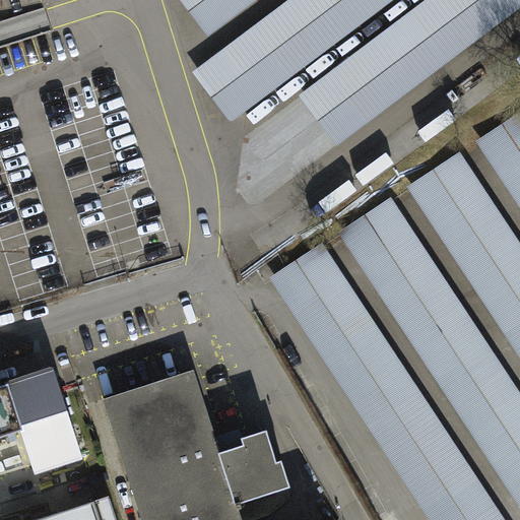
[(177,0),(205,37),(253,0),(177,0)]
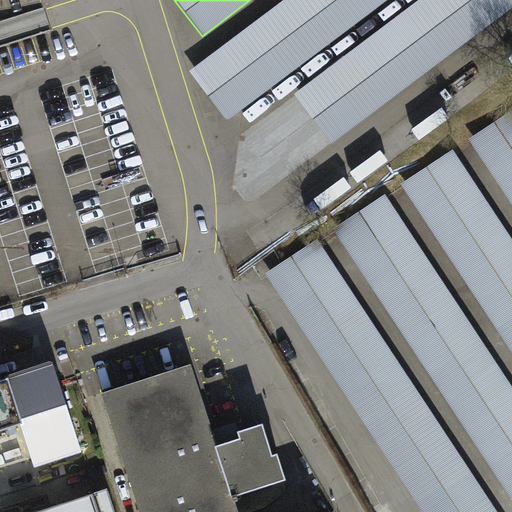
[(389,0),(287,0),(193,71),(229,119),(389,0)]
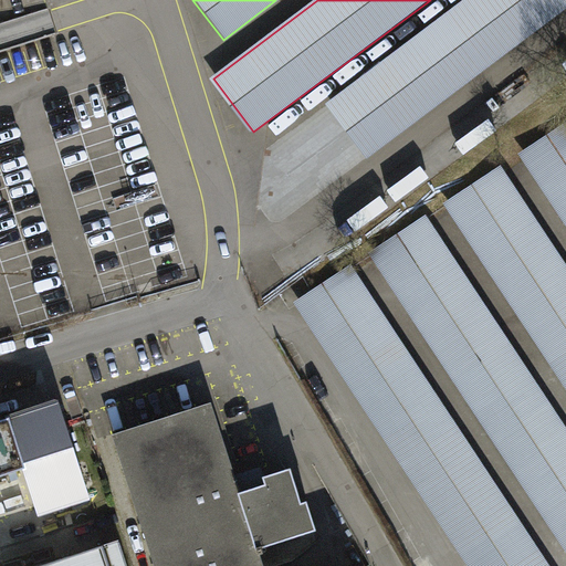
[(565,0),(465,0),(327,105),(368,158),(565,7),(565,0)]
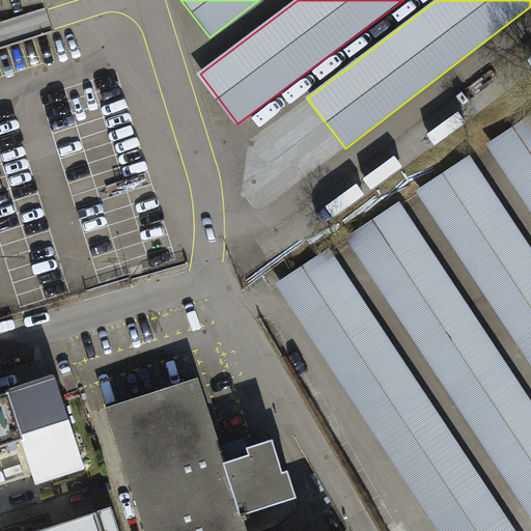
[(0,47),(55,30),(49,8),(0,23),(0,47)]
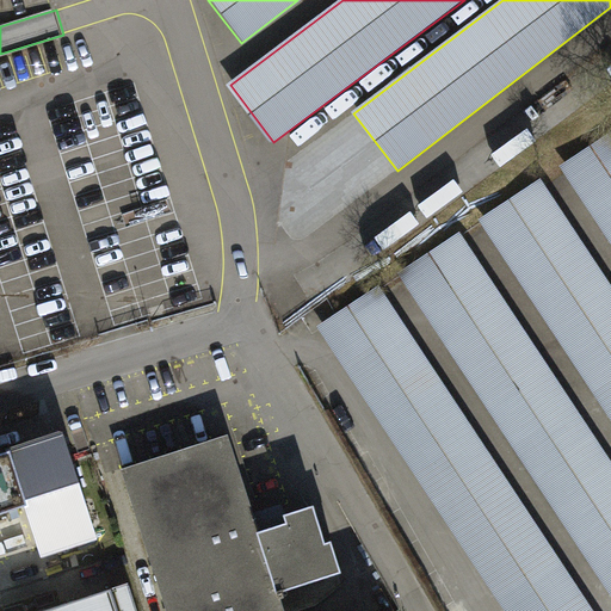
[(610,128),(559,164),(610,241),(610,128)]
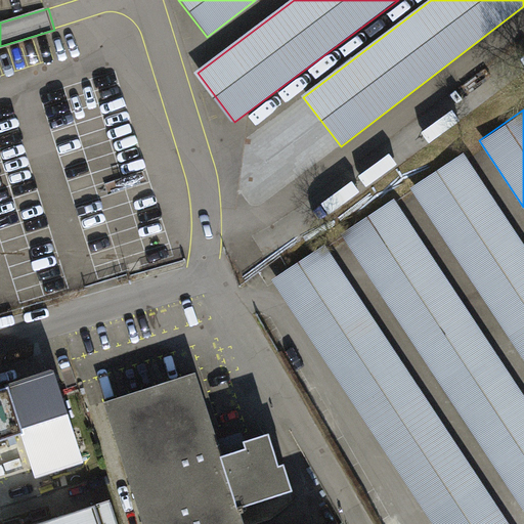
[(523,246),(464,155),(413,188),(523,353),(523,246)]
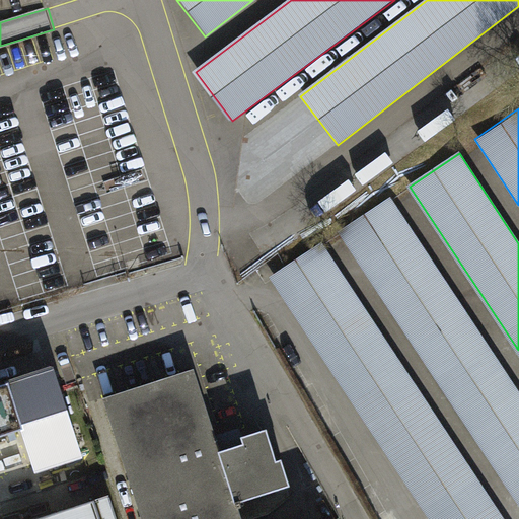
[(335,234),(518,509),(518,389),(389,197),(335,234)]
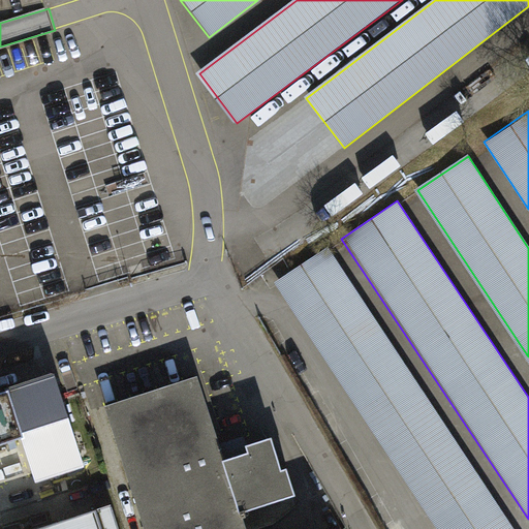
[(515,528),(328,249),(276,283),(440,528),(515,528)]
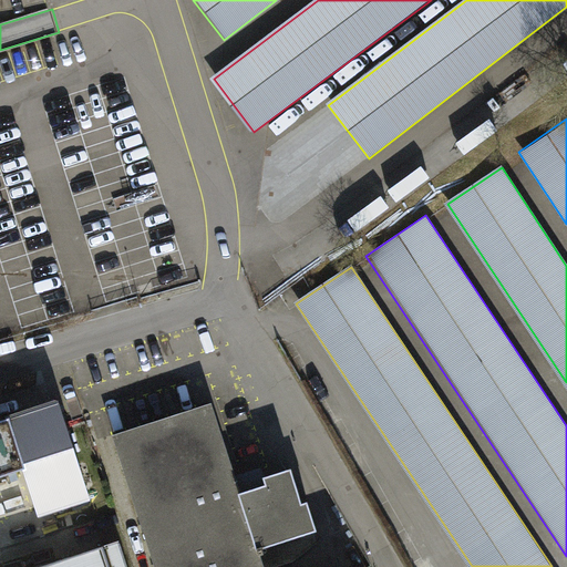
[(0,475),(23,468),(39,518),(92,502),(60,400),(6,416),(8,421),(0,423),(0,475)]
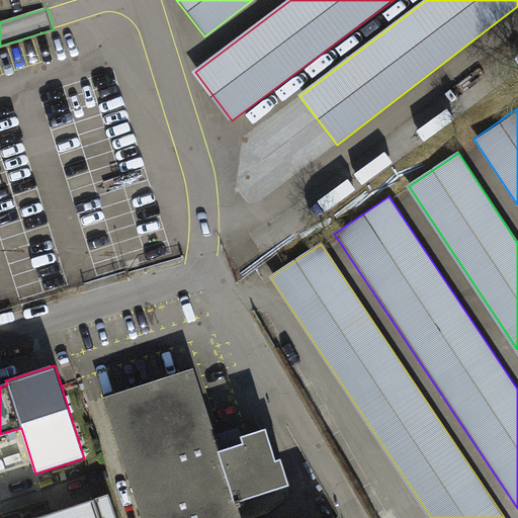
[(193,369),(103,399),(142,517),(243,517),(238,500),(288,484),(279,456),(274,458),(265,428),(239,435),(242,442),(220,449),(193,369)]
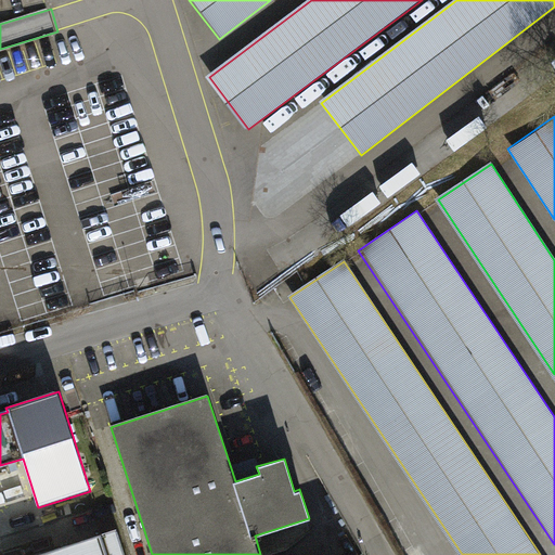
[(119,554),(113,532),(42,554),(119,554)]
